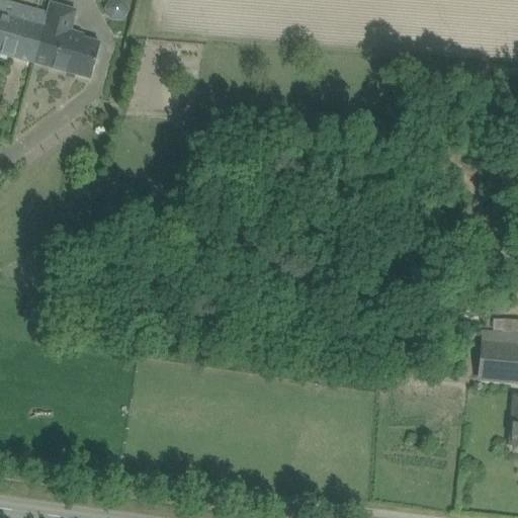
[(110,20),(122,21),(130,10),(123,0),(109,0),(104,9),(110,20)]
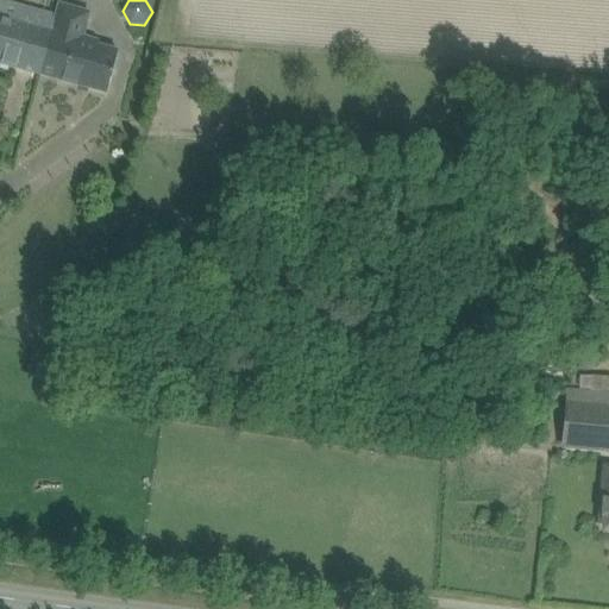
[(0,64),(38,75),(54,17),(31,11),(0,1),(0,64)]
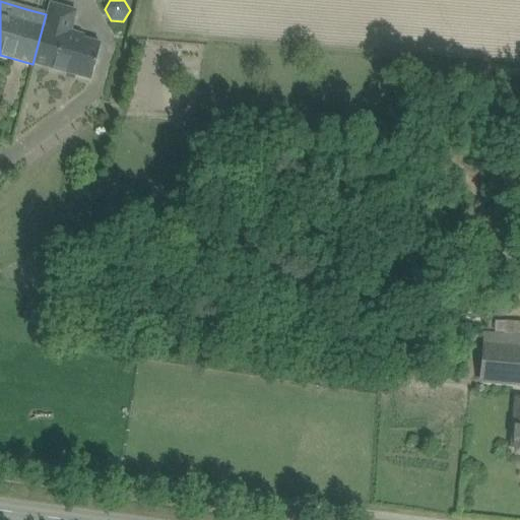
[(46,14),(33,64),(90,80),(95,60),(101,44),(83,39),(84,34),(71,29),(77,9),(50,2),(46,14)]
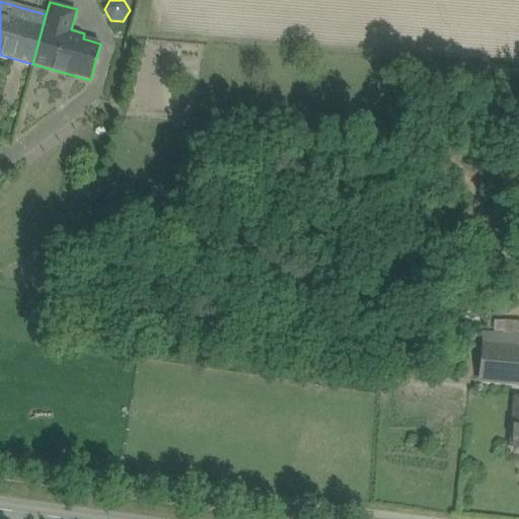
[(480,381),(518,384),(518,337),(486,334),(480,381)]
